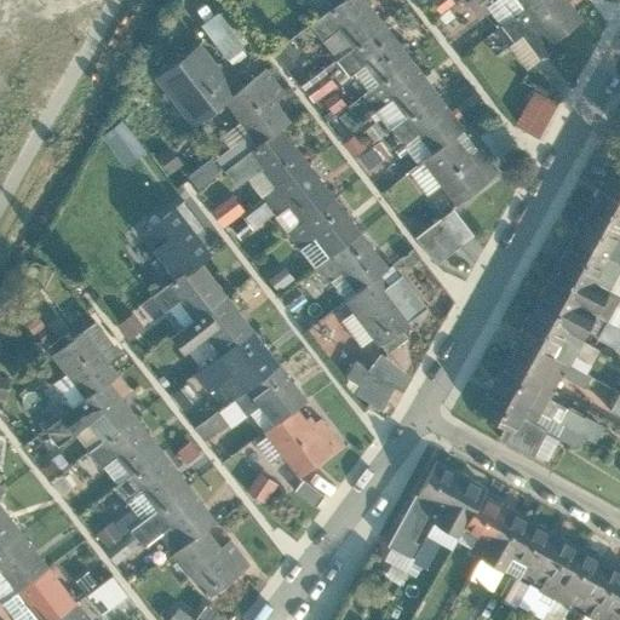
[(338,28),(352,46),(384,21),(368,0),(339,0),(334,4),(310,22),(323,38),(338,28)]
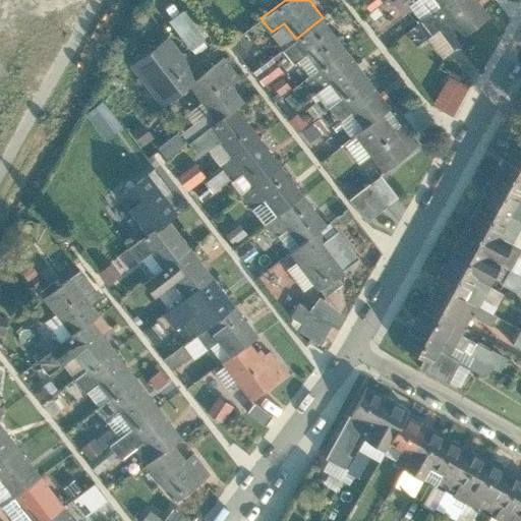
[(447,0),(441,4),(420,18),(431,34),(439,29),(452,44),(490,14),(479,0),(447,0)]
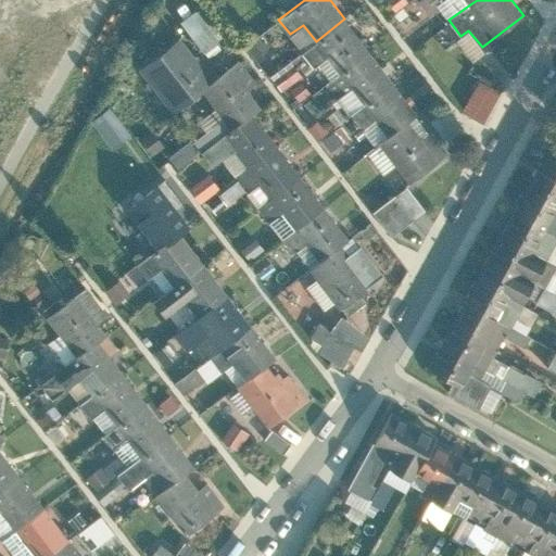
[(199,8),(184,21),(209,51),(224,39),(199,8)]
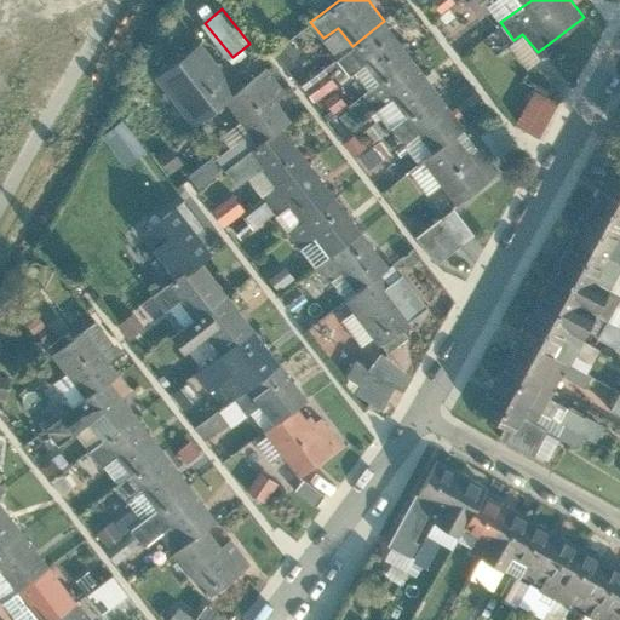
[(412,57),(384,21),(352,46),(337,58),(349,74),(363,63),(379,82),(412,57)]
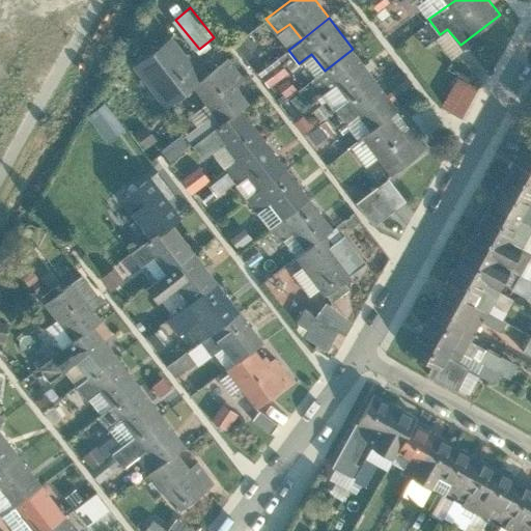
[(192,85),(201,78),(170,37),(135,65),(166,105),(192,85)]
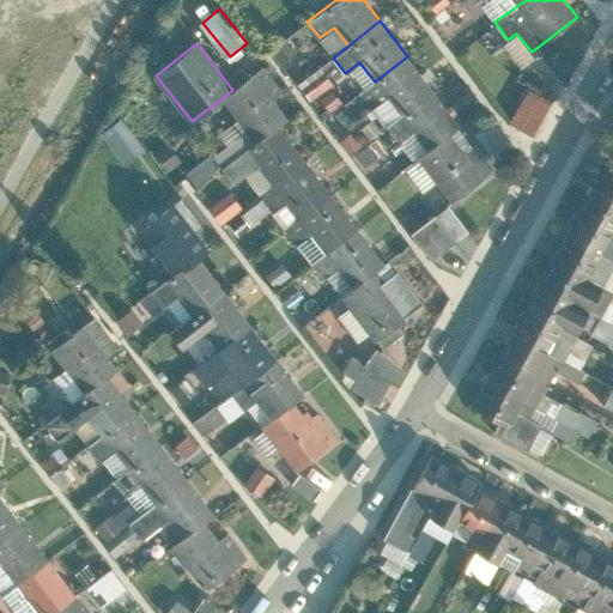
[(387,95),(402,114),(434,90),(407,56),(375,82),(360,92),(372,107),(387,95)]
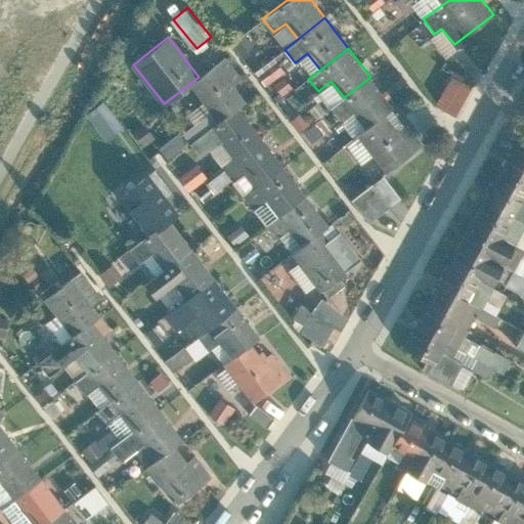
[(224,56),(199,77),(189,84),(204,102),(211,112),(218,121),(236,107),(245,101),(245,100),(232,85),(242,79),(241,78),(239,78),(225,57),(224,56)]
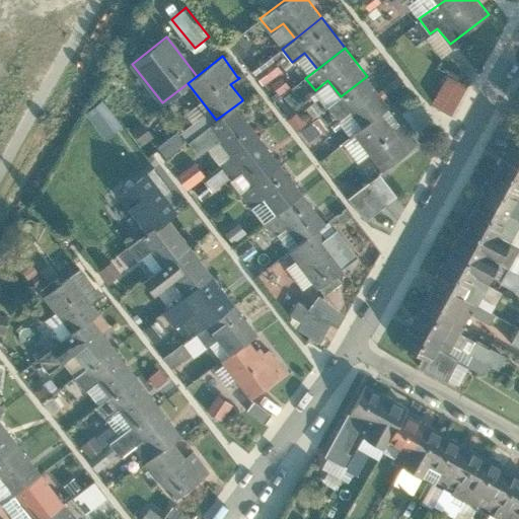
[(390,106),(367,76),(341,96),(327,106),(338,120),(350,110),(363,127),(382,113),(390,106)]
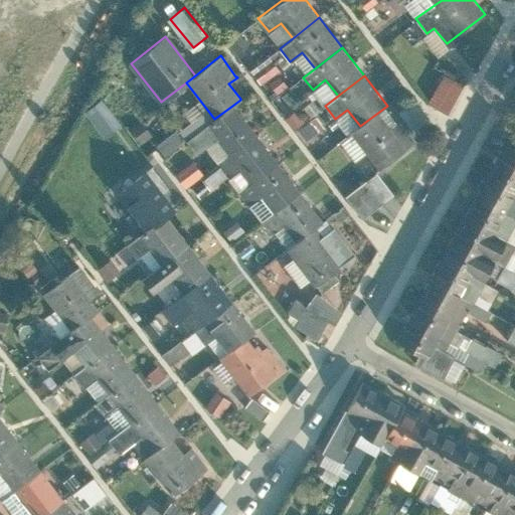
[(433,106),(451,115),(466,87),(448,77),(433,106)]
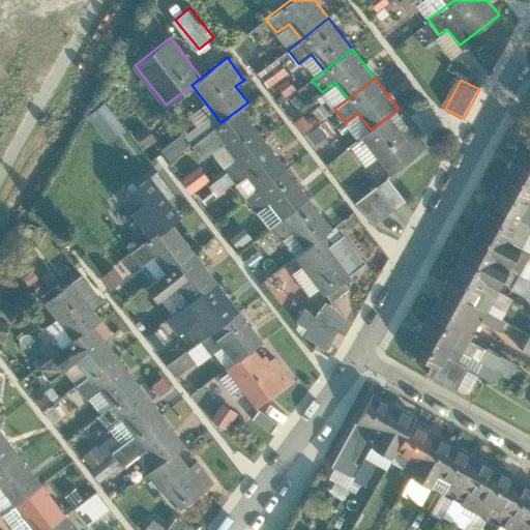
[(239,109),(221,122),(192,144),(203,158),(223,143),(236,159),(264,139),(239,109)]
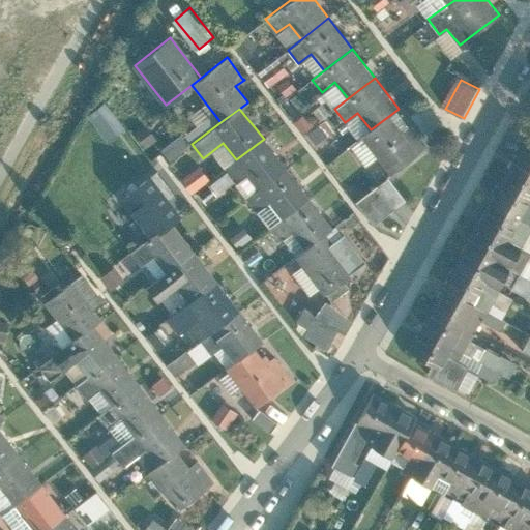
[(402,130),(390,115),(371,129),(361,138),(389,174),(427,146),(410,124),(402,130)]
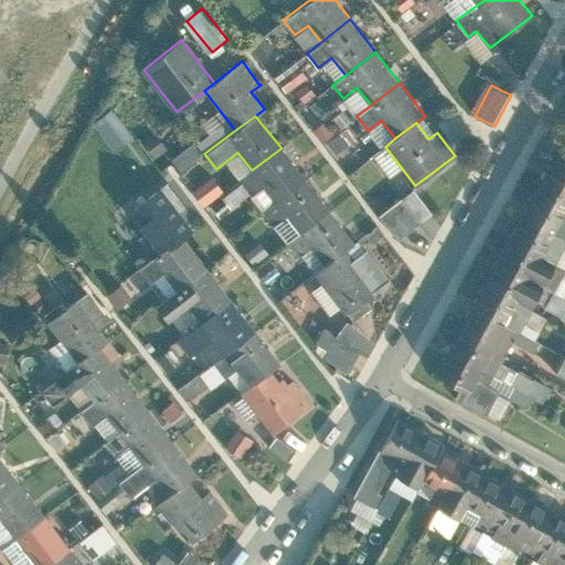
[(262,183),(275,200),(305,178),(281,148),(252,170),(237,180),(248,193),(262,183)]
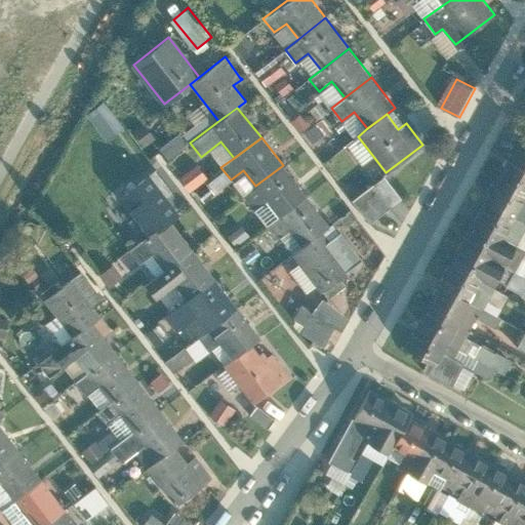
[(524,143),(516,138),(503,161),(524,171),(524,143)]
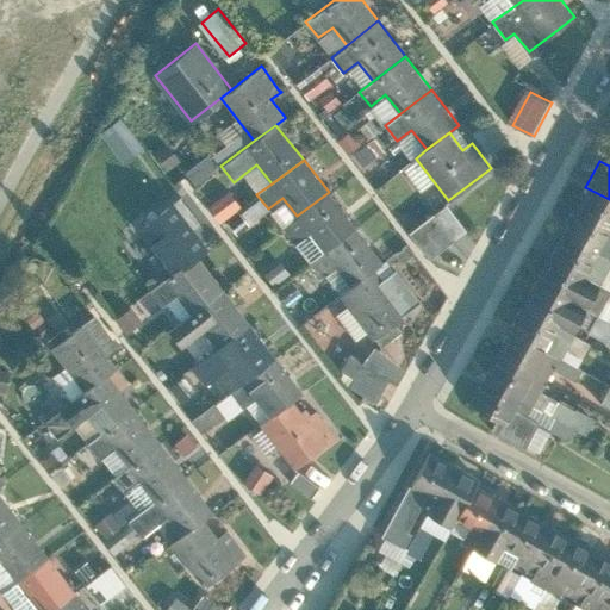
[(232,187),(211,203),(223,221),(244,205),(232,187)]
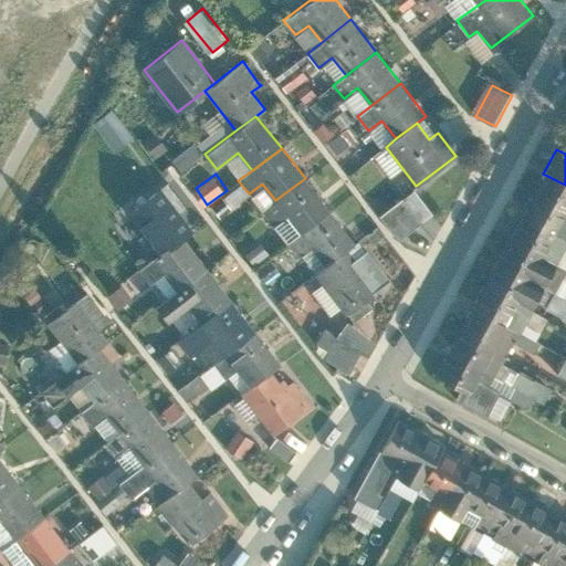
[(565,185),(543,174),(532,194),(565,211),(565,185)]
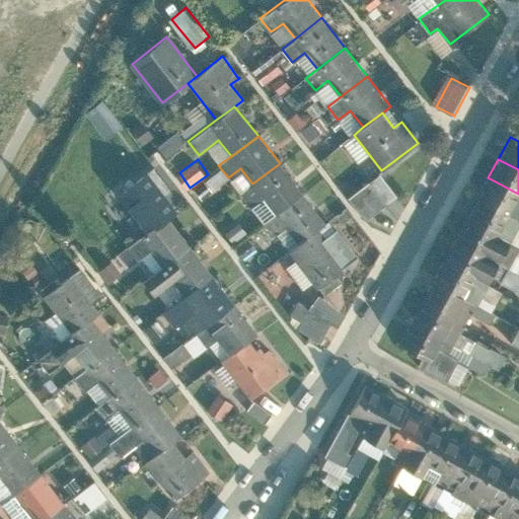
[(303,194),(280,163),(252,183),(239,194),(250,208),(264,199),(276,214),(303,194)]
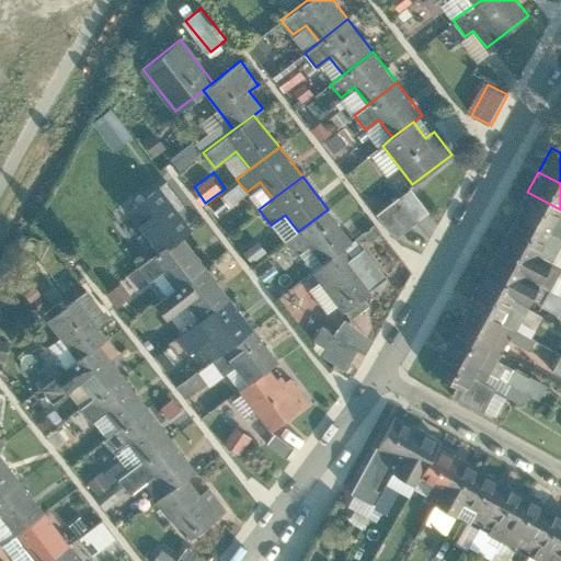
[(181,233),(190,227),(175,210),(184,204),(167,181),(128,210),(160,250),(181,233)]
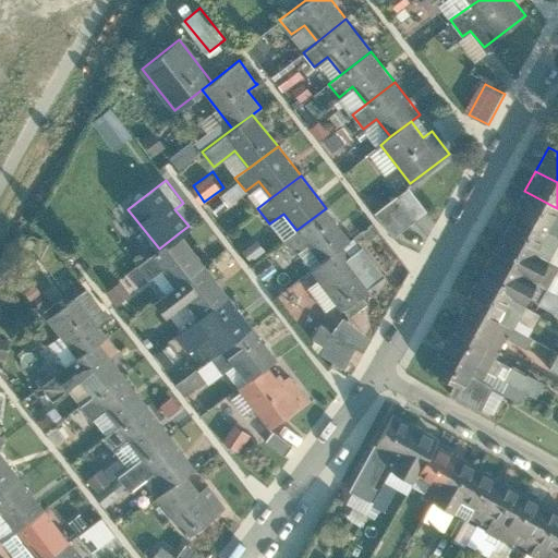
[(376,214),(393,237),(426,211),(409,189),(376,214)]
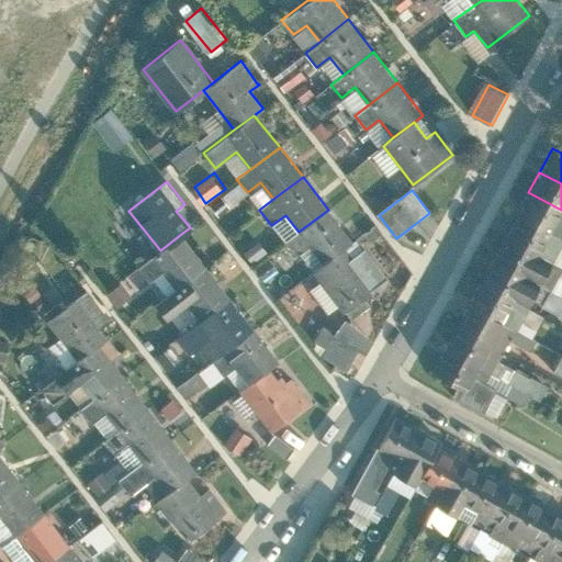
[(561,210),(528,192),(516,214),(561,237),(561,210)]
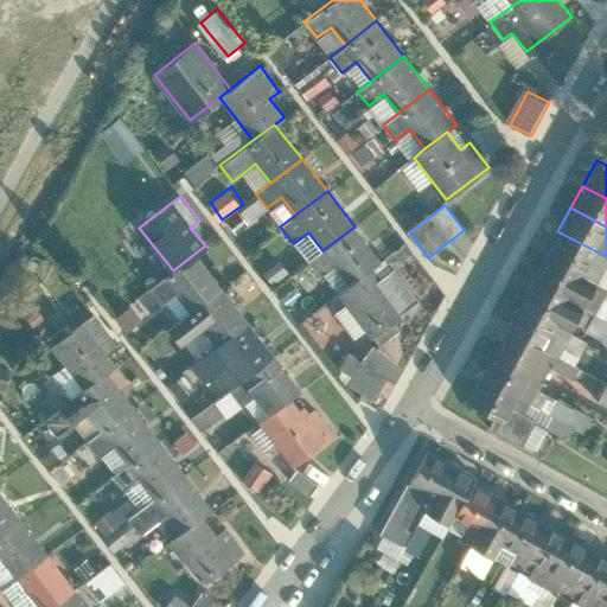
[(382,259),(355,227),(323,250),(307,262),(319,276),(333,266),(347,283),(382,259)]
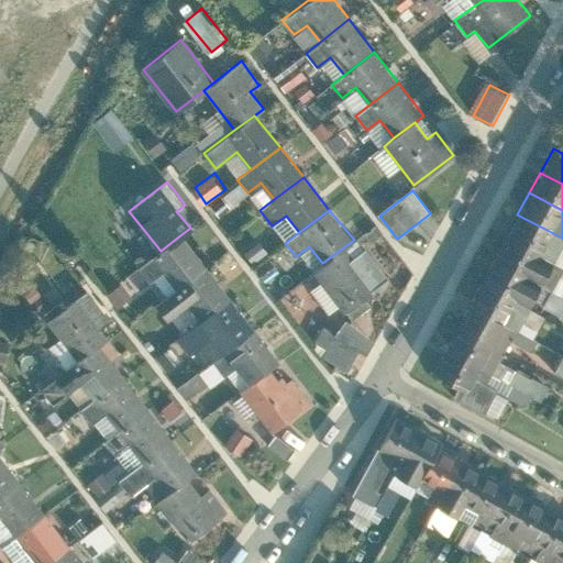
[(562,238),(517,214),(505,236),(543,255),(549,244),(558,249),(562,239),(562,238)]
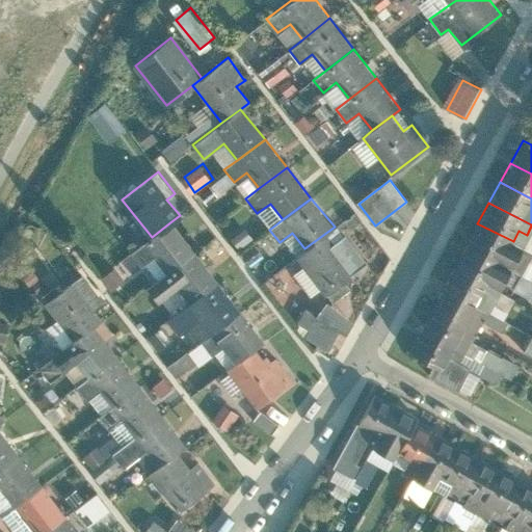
[(171,221),(152,237),(130,253),(141,266),(154,257),(167,275),(196,254),(171,221)]
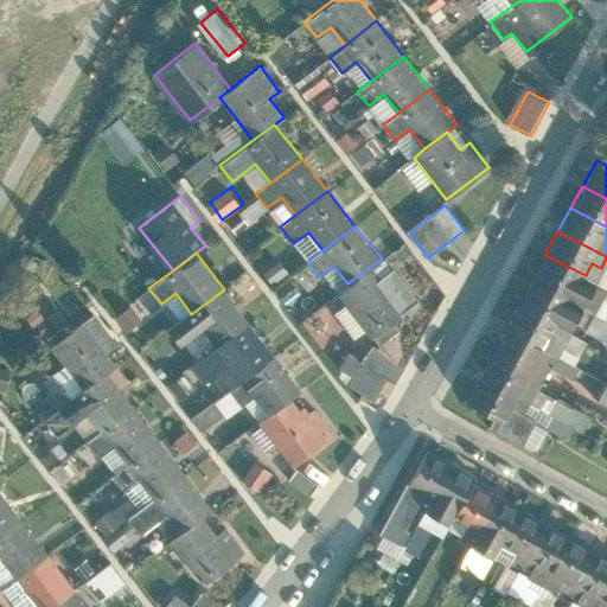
[(586,275),(544,255),(530,281),(592,313),(605,288),(583,278),(586,275)]
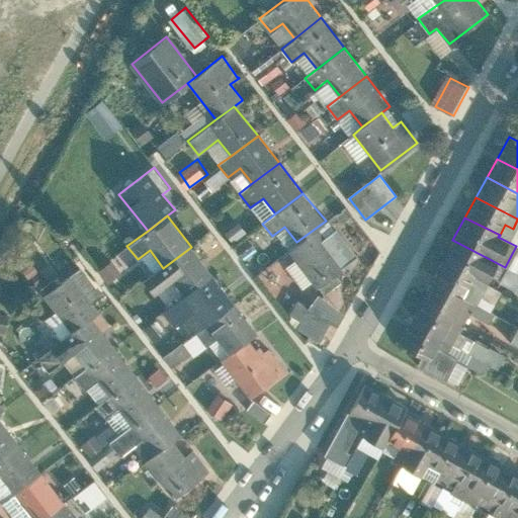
[(296,242),(286,250),(316,288),(354,258),(326,221),(296,242)]
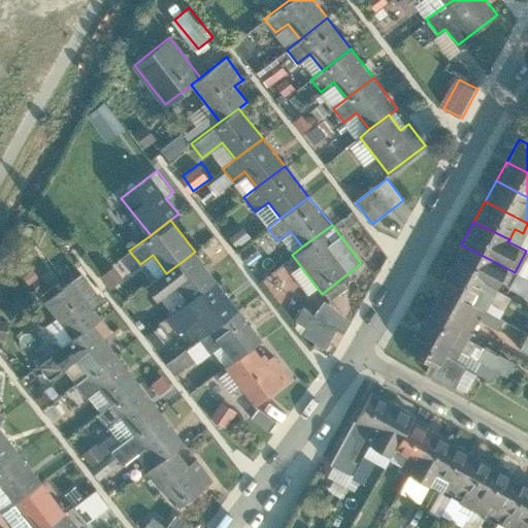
[(461,244),(451,264),(494,288),(497,281),(507,286),(515,272),(461,244)]
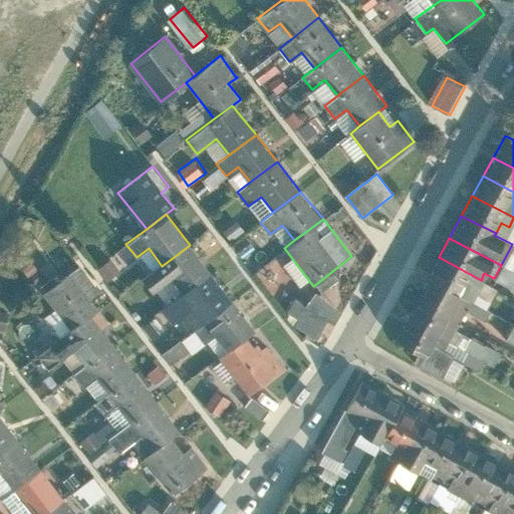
[(182,293),(210,271),(190,245),(162,266),(143,279),(153,292),(171,279),(182,293)]
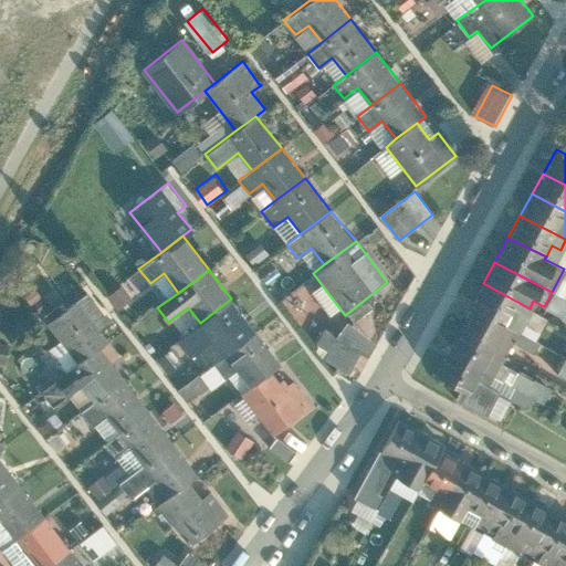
[(530,308),(483,283),(470,305),(519,332),(531,308),(530,308)]
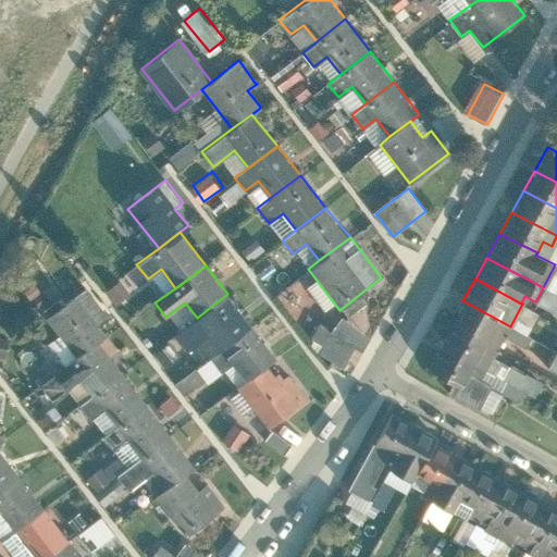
[(85,286),(45,318),(76,357),(98,341),(106,334),(98,325),(110,317),(85,286)]
